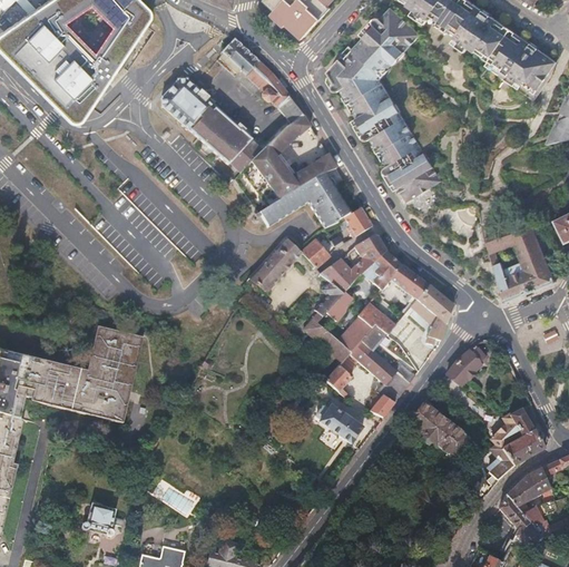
[(0,0),(0,15),(10,22),(0,29),(0,48),(68,117),(74,120),(78,120),(84,116),(116,67),(109,62),(94,84),(98,87),(87,103),(82,99),(70,111),(3,42),(15,31),(19,36),(25,31),(19,22),(31,13),(32,15),(40,10),(27,0),(0,0)]
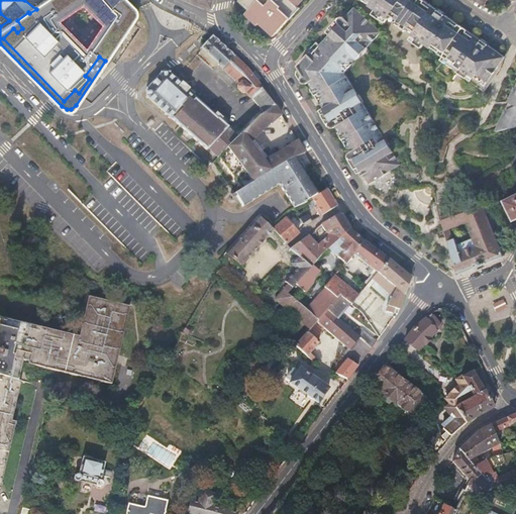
[(22,28),(17,32),(13,28),(3,38),(64,101),(75,90),(79,93),(89,79),(85,76),(99,57),(105,61),(107,63),(111,58),(118,46),(111,41),(128,17),(132,20),(136,14),(137,9),(135,4),(130,0),(35,0),(39,7),(36,9),(29,13),(28,12),(17,20),(22,28)]
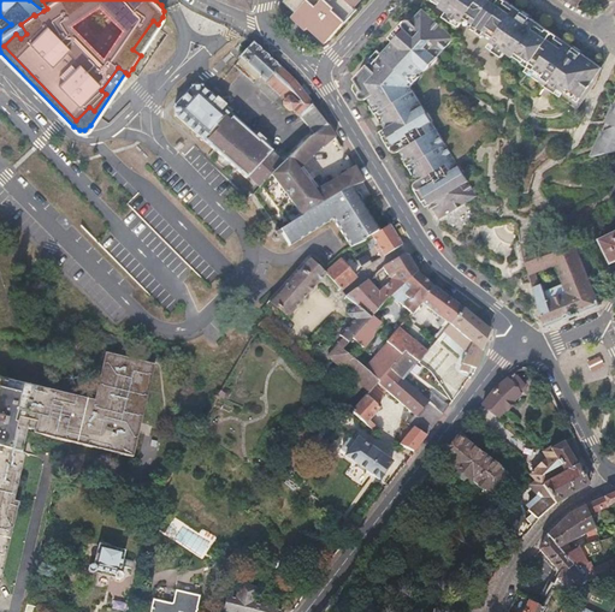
[(331,37),(332,37),(360,6),(356,4),(360,0),(288,0),(299,9),(295,12),(299,17),(301,19),(306,15),(314,22),(331,37)]
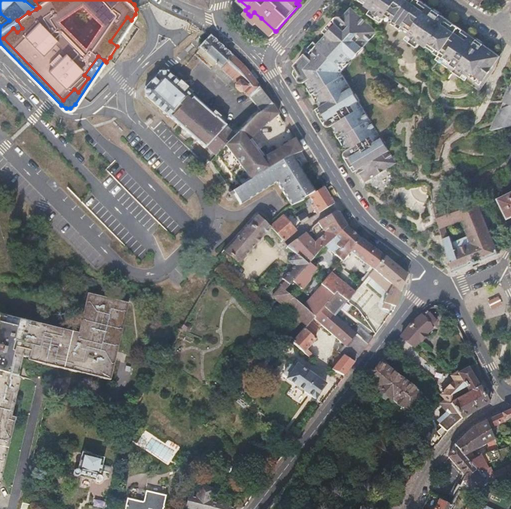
[(387,18),(395,23),(411,0),(361,0),(363,1),(364,0),(365,2),(367,2),(367,4),(371,6),(369,10),(381,19),(384,14),(387,16),(387,18)]
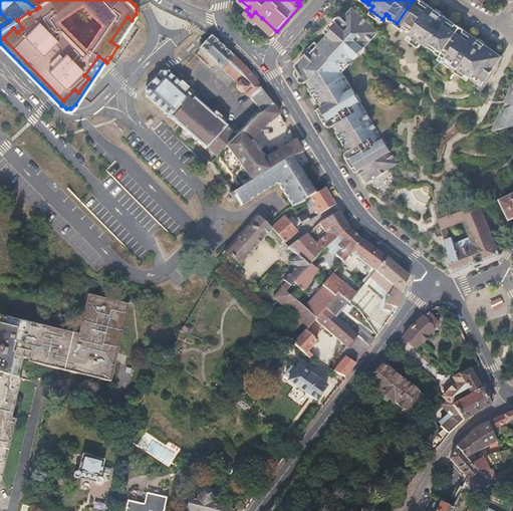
[(432,47),(440,53),(459,24),(424,0),(413,0),(397,23),(406,30),(408,28),(411,31),(408,35),(420,44),(422,41),(427,45),(429,43),(433,46),(432,47)]
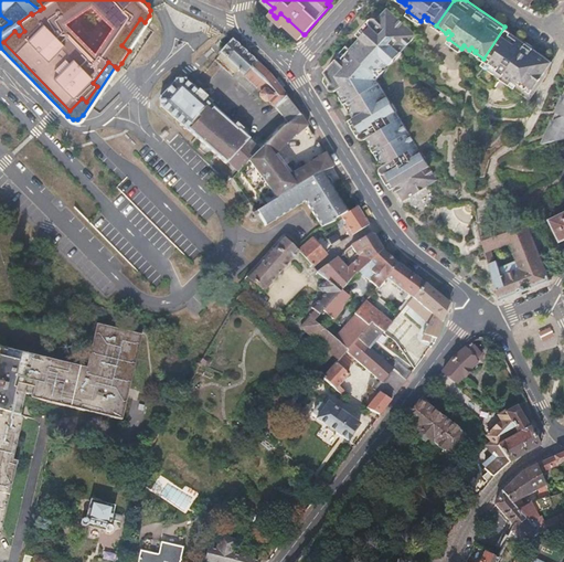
[(362,35),(352,46),(383,74),(421,32),(390,4),(380,17),(375,16),(372,17),(359,32),(362,35)]
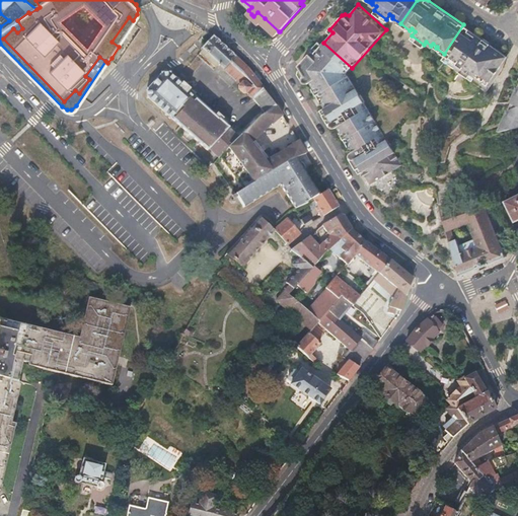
[(253,16),(261,22),(265,18),(257,12),(253,16)]
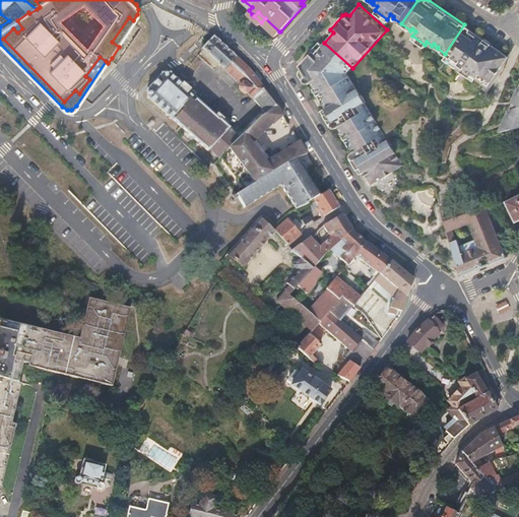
[(470,76),(471,77),(476,58),(482,44),(489,44),(490,42),(467,25),(464,24),(445,54),(453,59),(454,59),(457,61),(457,64),(458,67),(470,76)]
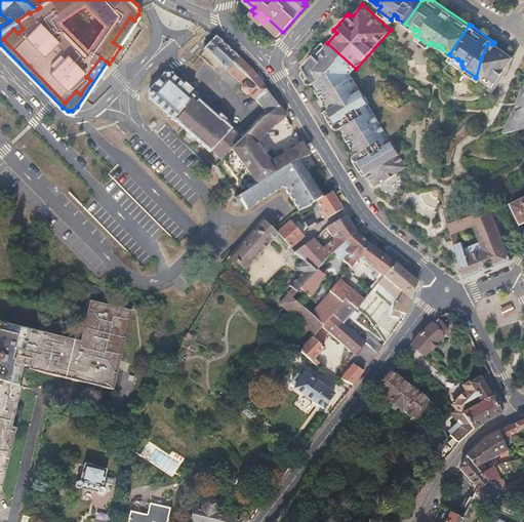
[(228,44),(216,34),(205,45),(206,47),(201,53),(234,84),(241,78),(245,82),(242,86),(243,88),(248,92),(250,90),(257,96),(269,112),(280,104),(251,67),(228,44)]
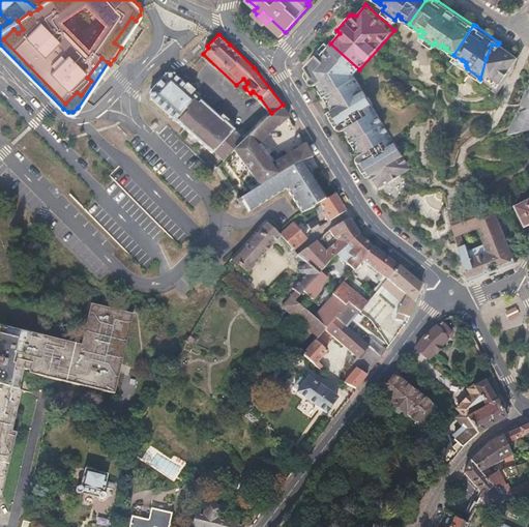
[(321,50),(307,65),(314,76),(313,80),(314,82),(316,83),(318,82),(321,87),(320,88),(324,94),(325,95),(358,76),(356,72),(359,69),(330,44),(327,41),(320,48),(321,50)]
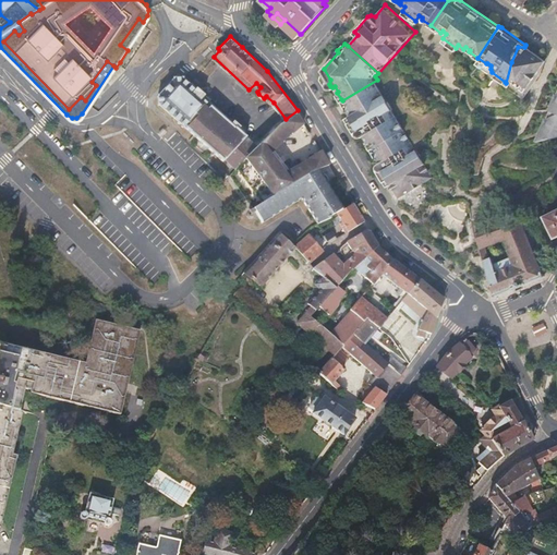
[(527,84),(545,58),(543,56),(525,45),(524,47),(518,47),(511,62),(506,83),(510,79),(513,81),(513,83),(523,89),(527,84)]
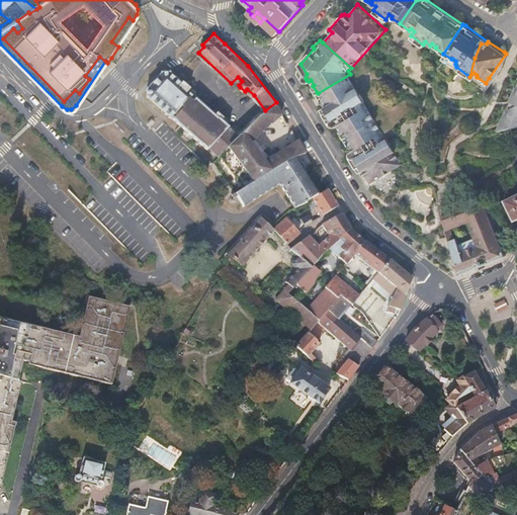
[(229,145),(238,135),(229,125),(229,123),(222,116),(224,114),(218,109),(216,111),(196,95),(195,96),(187,89),(190,85),(183,79),(181,81),(171,72),(170,69),(163,70),(162,72),(149,86),(147,87),(147,95),(149,95),(207,149),(209,148),(219,156),(229,145)]
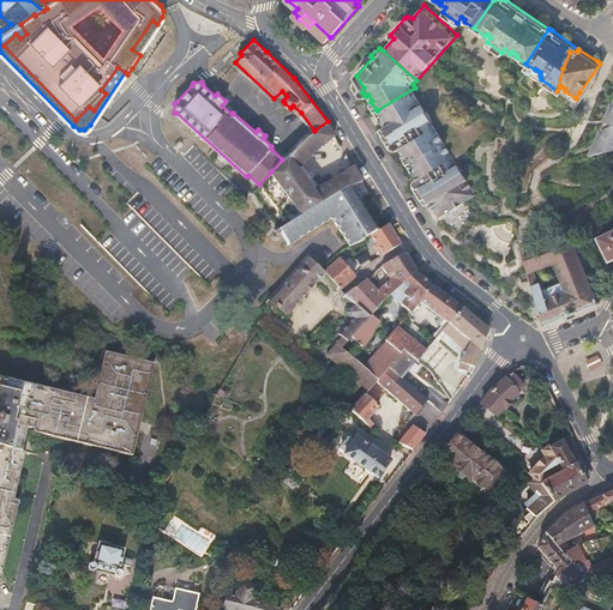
[(408,164),(446,142),(415,88),(377,110),(383,121),(385,122),(388,126),(386,128),(395,142),(394,144),(394,145),(395,148),(397,149),(398,149),(401,148),(403,152),(402,155),(408,164)]
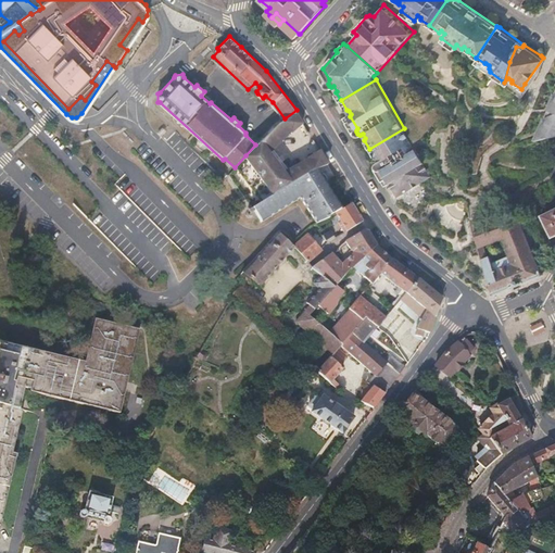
[(535,138),(535,139),(554,133),(554,93),(549,107),(554,109),(554,111),(545,115),(535,138)]
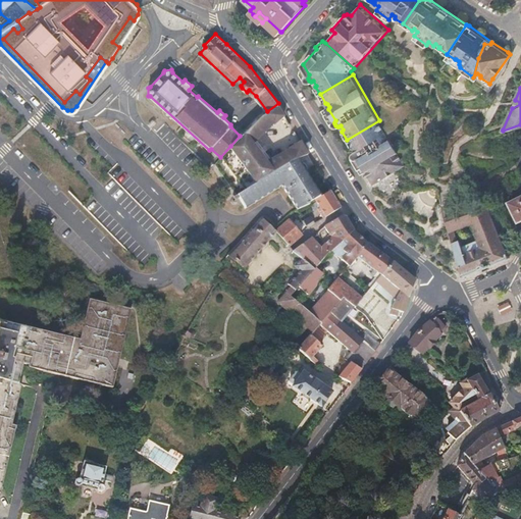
[(513,104),(512,108),(520,104),(520,102),(515,100),(513,104)]
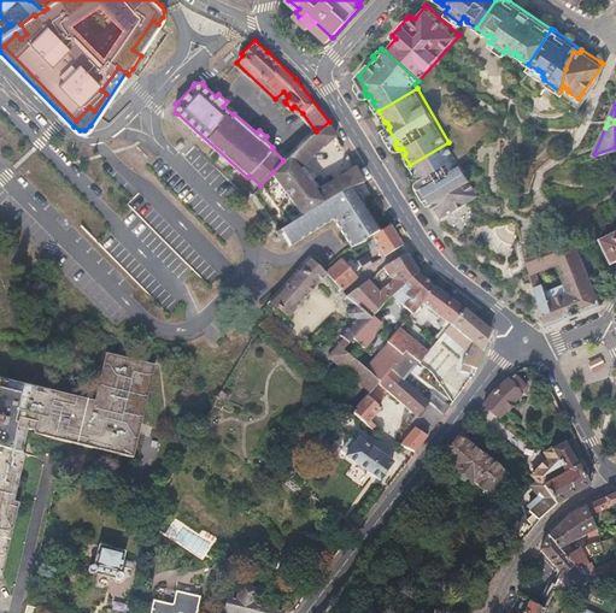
[(329,122),(316,131),(312,134),(285,159),(283,160),(273,172),(299,206),(305,213),(345,188),(352,183),(365,180),(356,164),(342,172),(341,174),(317,187),(301,166),(315,153),(338,135),(332,124),(329,122)]
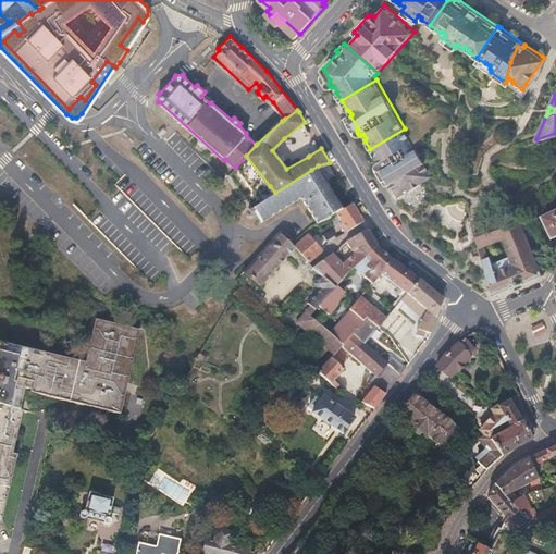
[(408,147),(412,140),(405,128),(370,149),(377,159),(378,158),(380,161),(378,164),(379,165),(380,167),(380,168),(383,168),(392,183),(409,159),(408,147)]
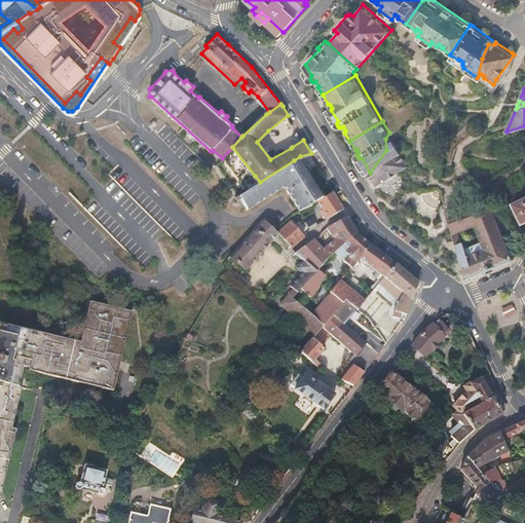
[(409,165),(389,133),(385,139),(386,150),(370,173),(373,179),(377,186),(409,165)]
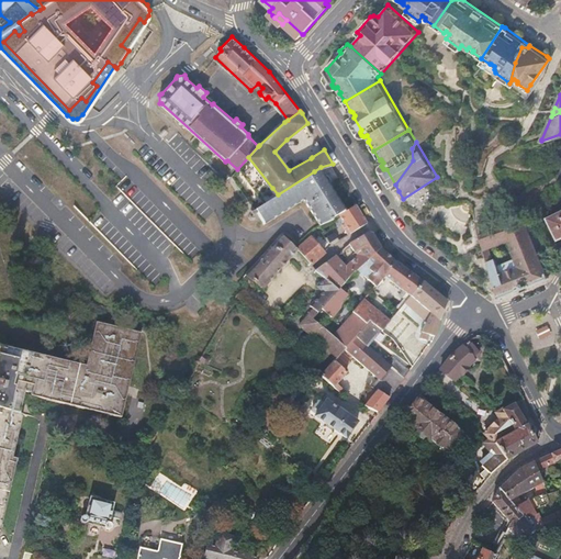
[(278,194),(261,203),(270,219),(305,197),(313,210),(321,222),(323,225),(336,219),(336,216),(340,213),(347,209),(321,167),(314,171),(278,194)]
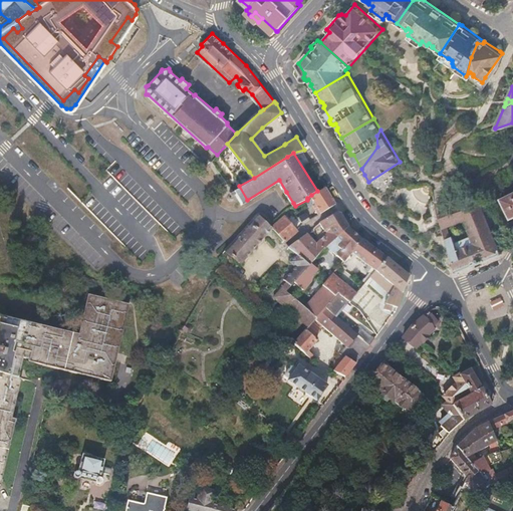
[(327,206),(336,201),(332,194),(331,192),(326,185),(317,191),(311,195),(316,201),(314,203),(319,212),(327,206)]
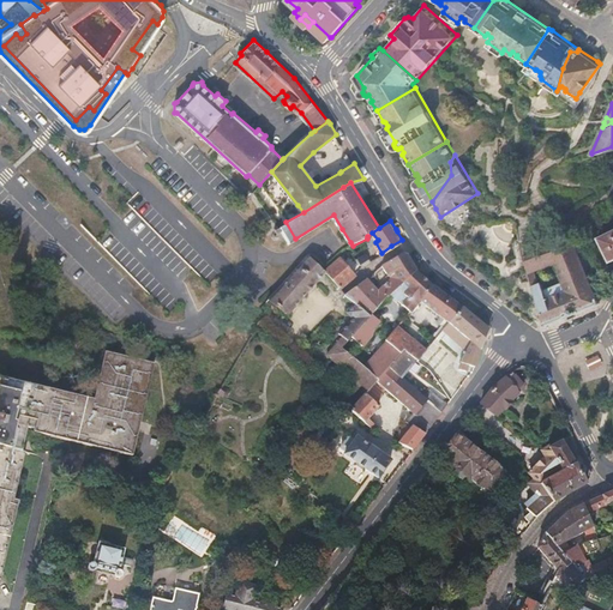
[(612,227),(600,234),(611,259),(612,258),(612,227)]
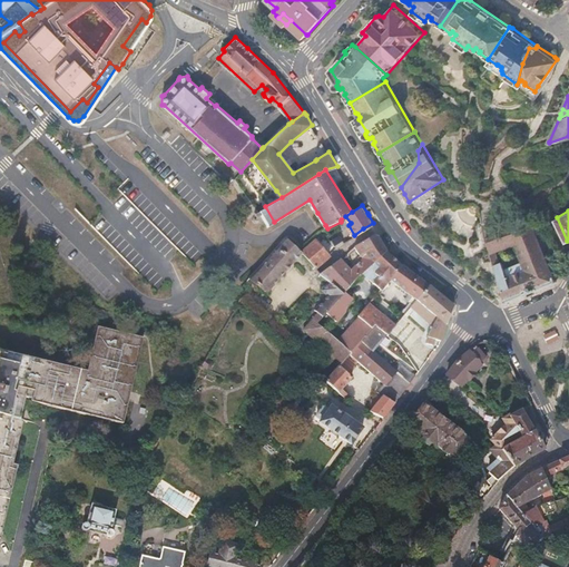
[(496,263),(507,300),(557,281),(535,224),(528,222),(488,237),(491,251),(497,250),(516,243),(523,261),(506,267),(502,261),(500,261),(496,263)]
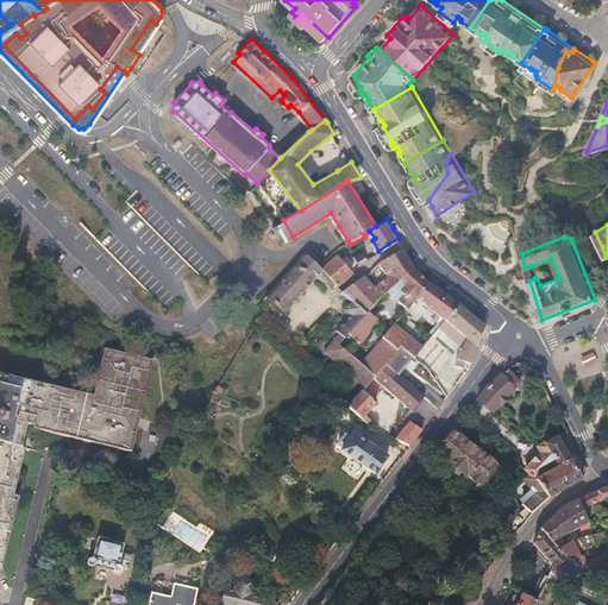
[(395,283),(414,265),(413,263),(405,251),(400,249),(381,260),(380,262),(389,271),(377,283),(386,291),(387,292),(389,289),(395,283)]
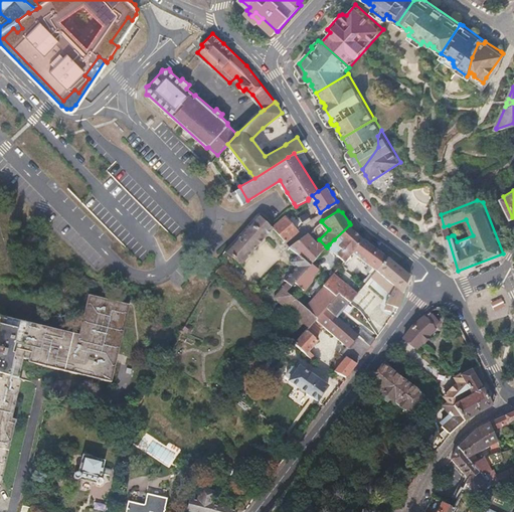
[(258,215),(226,247),(241,261),(275,225),(274,225),(261,212),(258,215)]
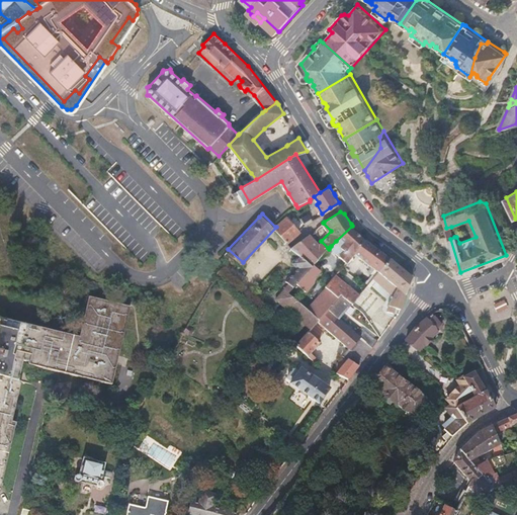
[(287,242),(298,231),(288,217),(276,227),(287,242)]
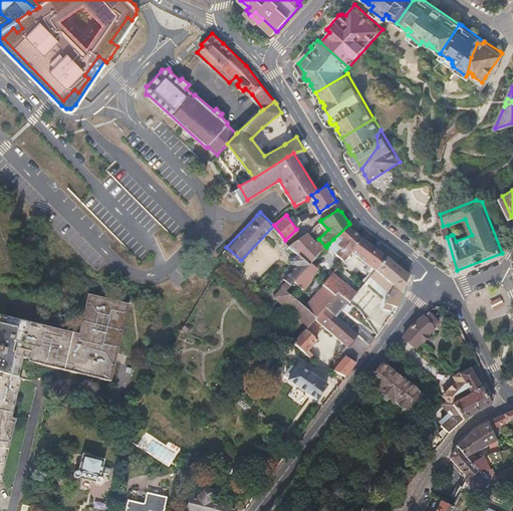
[(344,258),(352,249),(363,237),(355,230),(349,225),(349,224),(333,239),(328,244),(337,252),(336,253),(344,258)]
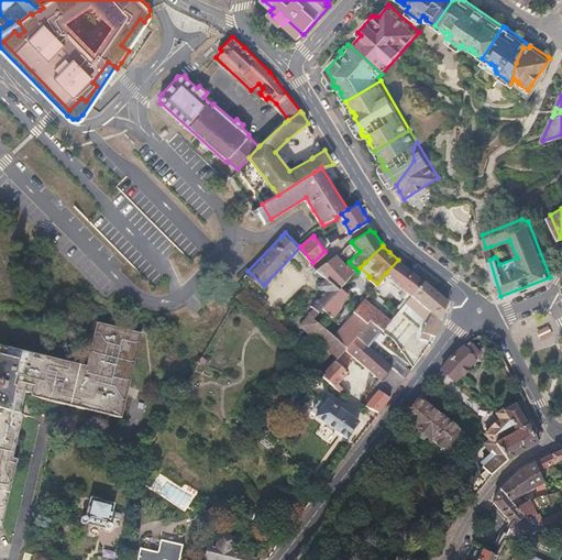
[(319,268),(328,277),(339,288),(341,286),(356,270),(349,262),(348,264),(337,254),(319,268)]
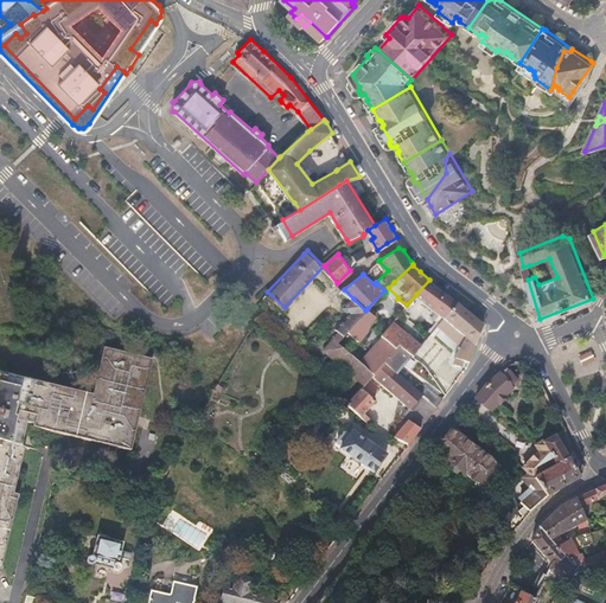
[(434,316),(439,320),(446,314),(457,301),(454,299),(438,286),(437,284),(429,280),(416,294),(428,305),(438,312),(434,316)]
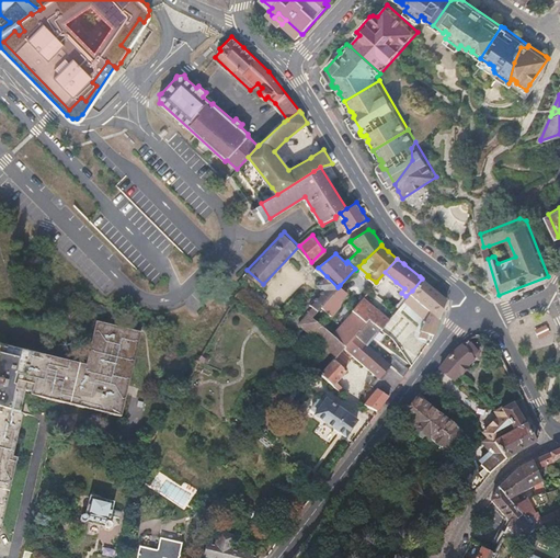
[(299,320),(338,354),(345,344),(332,333),(311,315),(321,305),(338,287),(327,276),(320,284),(324,288),(311,303),(315,305),(299,320)]
